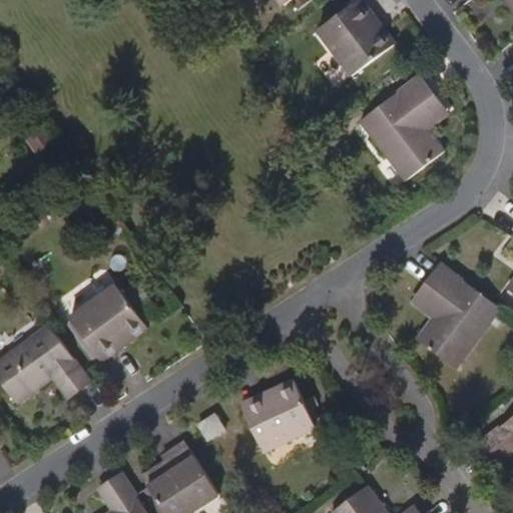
[(402,36),(388,19),(382,24),(364,0),(356,0),(325,24),(360,68),(402,36)]
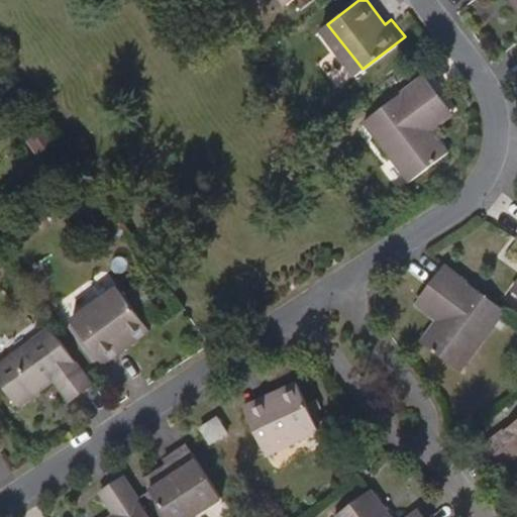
[(391,19),(376,0),(367,0),(385,24),(391,19)]
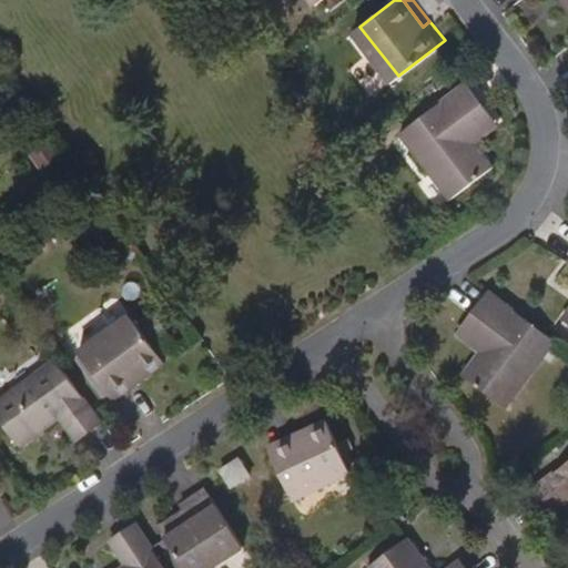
[(479,138),(466,120),(489,102),(472,79),(406,125),(455,192),(497,161),(479,138)]
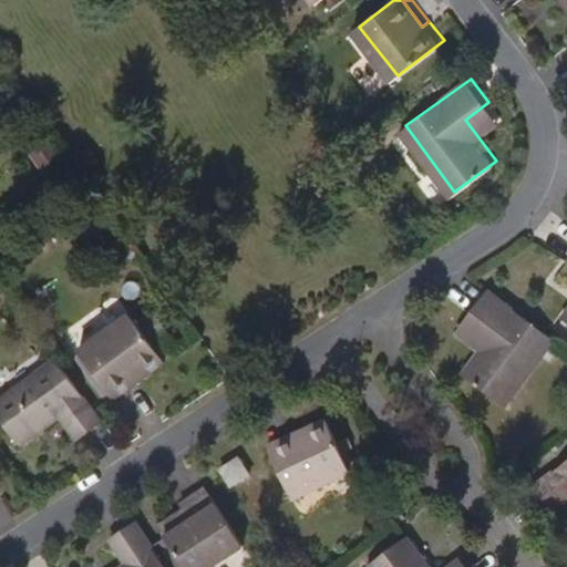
[(502,120),(488,102),(465,120),(478,137),(502,120)]
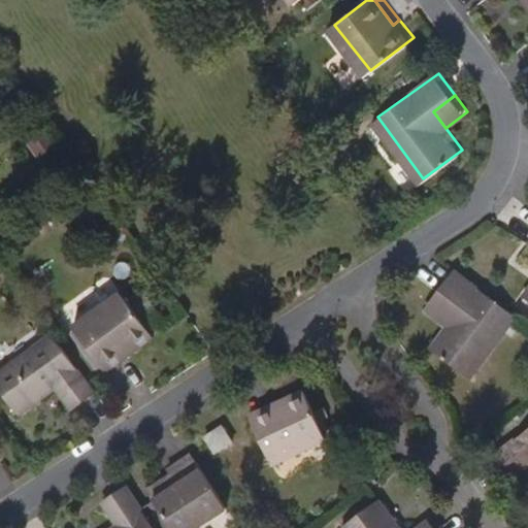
[(44,156),(61,144),(50,129),(33,140),(44,156)]
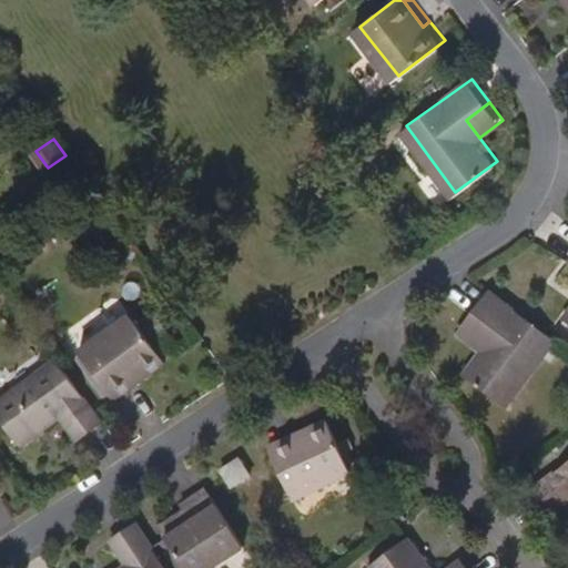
[(508,405),(558,342),(495,292),(477,315),(500,334),(487,351),(467,375),(508,405)]
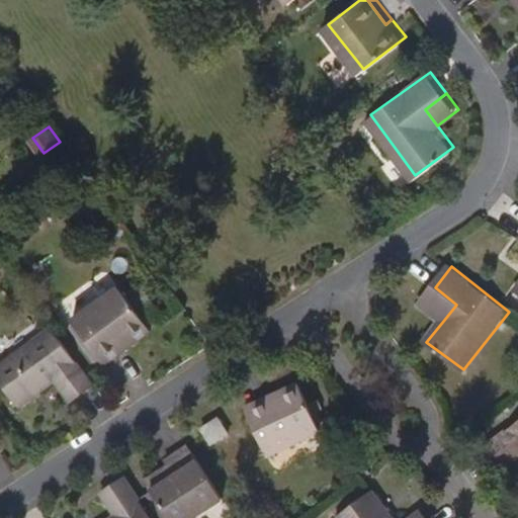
[(127,293),(141,310),(153,300),(140,283),(127,293)]
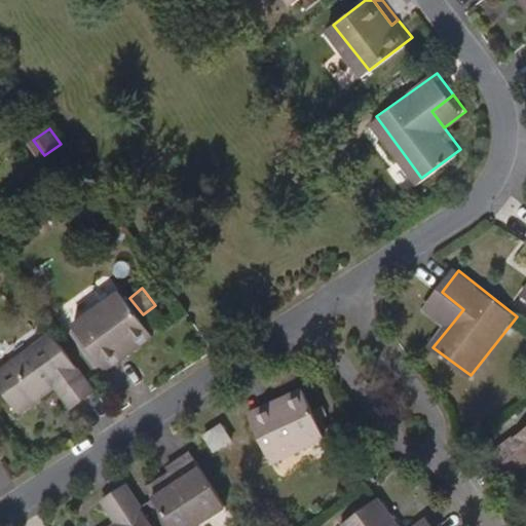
[(153,335),(120,292),(74,325),(102,362),(132,341),(136,347),(153,335)]
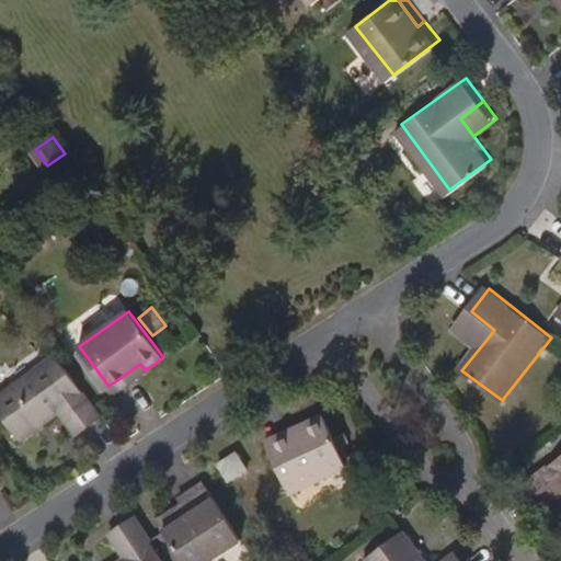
[(494,330),(471,311),(458,328),(481,346),(494,330)]
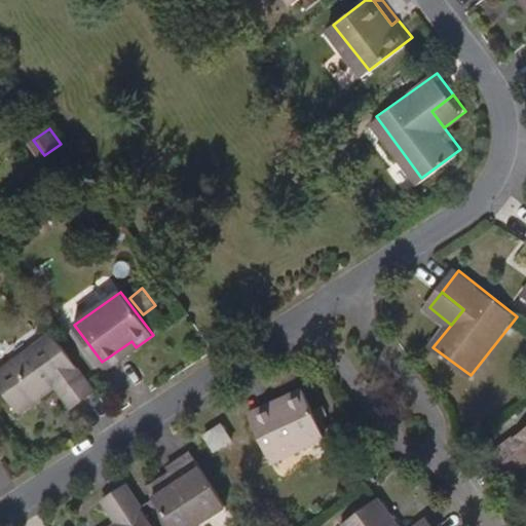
[(98,390),(55,333),(0,373),(0,381),(23,413),(60,384),(76,406),(98,390)]
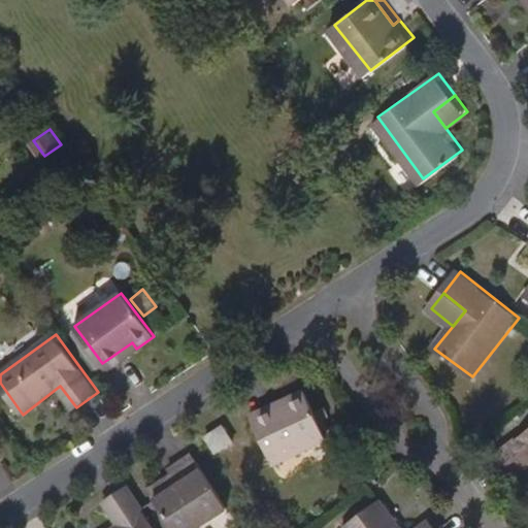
[(106,369),(136,349),(132,342),(102,363),(106,369)]
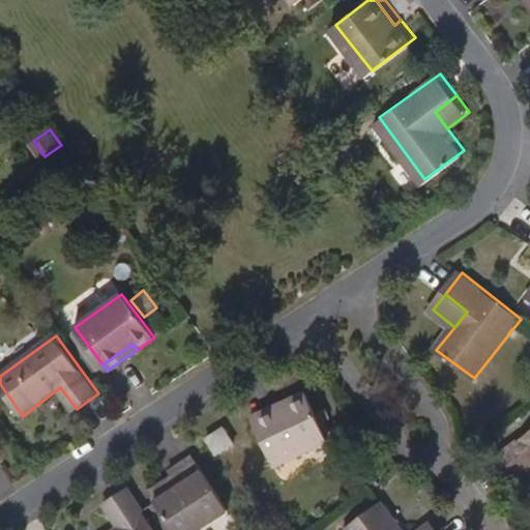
[(327,444),(305,396),(253,421),(275,468),(327,444)]
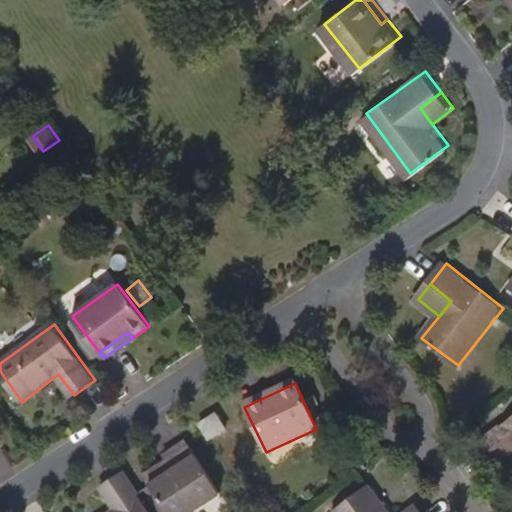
[(227,431),(217,416),(201,426),(211,441),(227,431)]
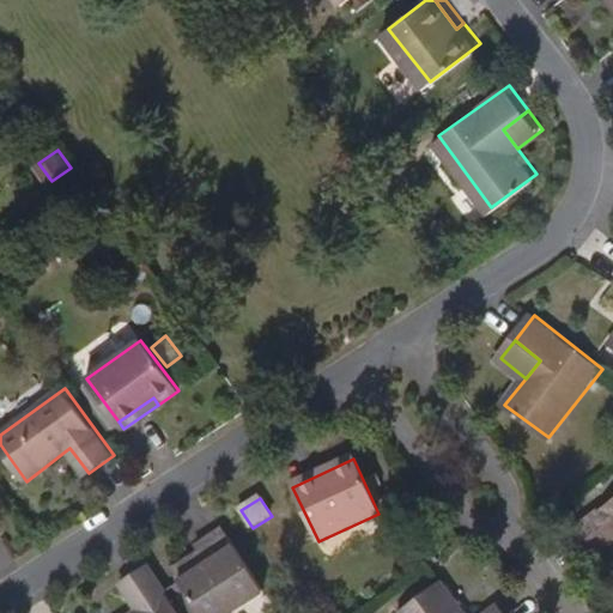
[(612,502),(577,530),(595,556),(612,542),(612,502)]
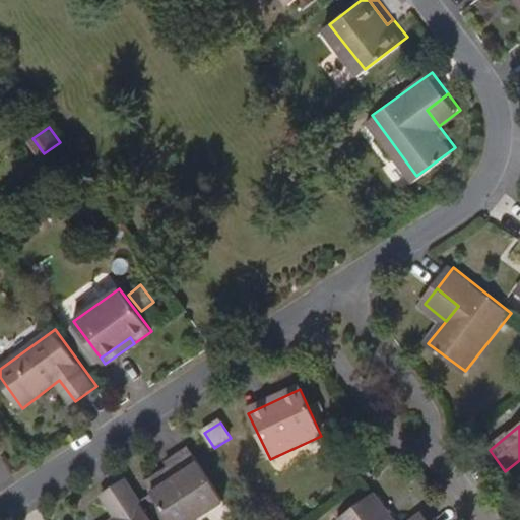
[(195,519),(223,503),(190,451),(168,464),(171,470),(177,480),(155,496),(170,519),(195,519)]
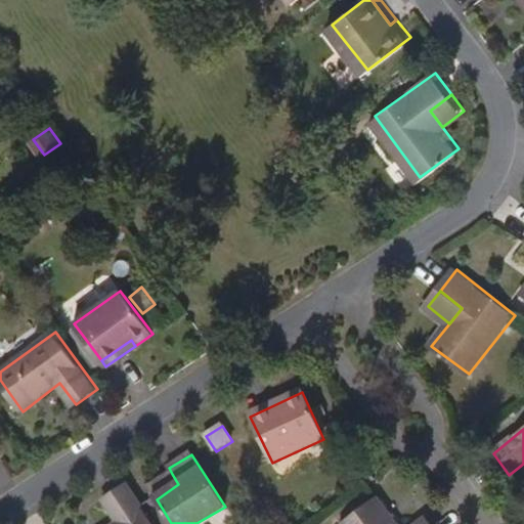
[(157,499),(178,484),(172,474),(149,488),(157,499)]
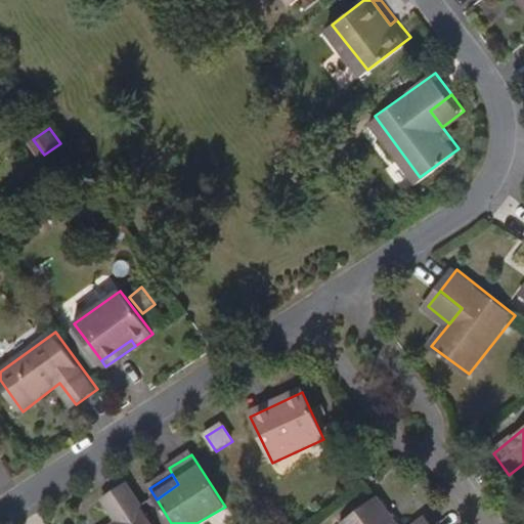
[(154,523),(129,485),(105,500),(119,522),(116,523),(154,523)]
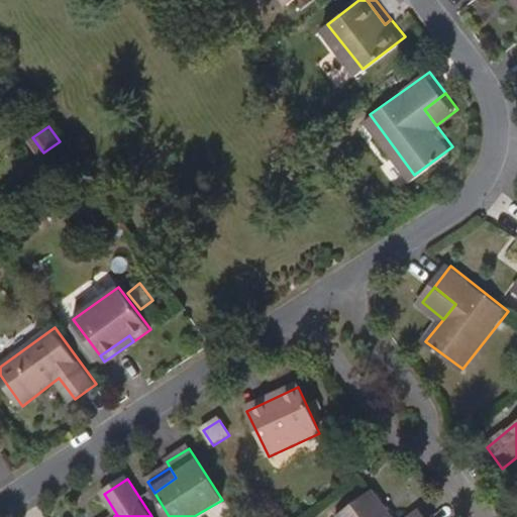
[(416,516),(415,515),(412,516),(387,516),(369,493),(336,516),(416,516)]
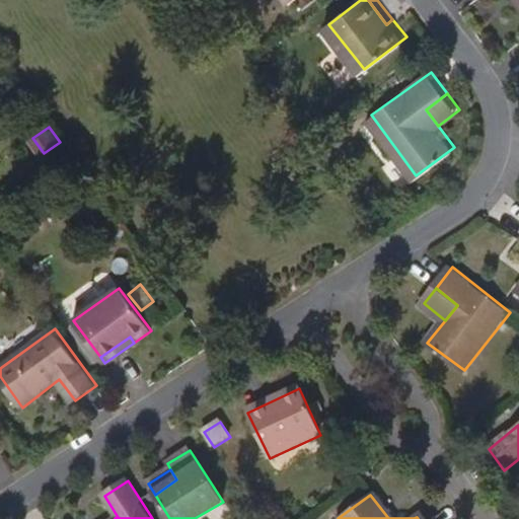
All buildings are outlined.
